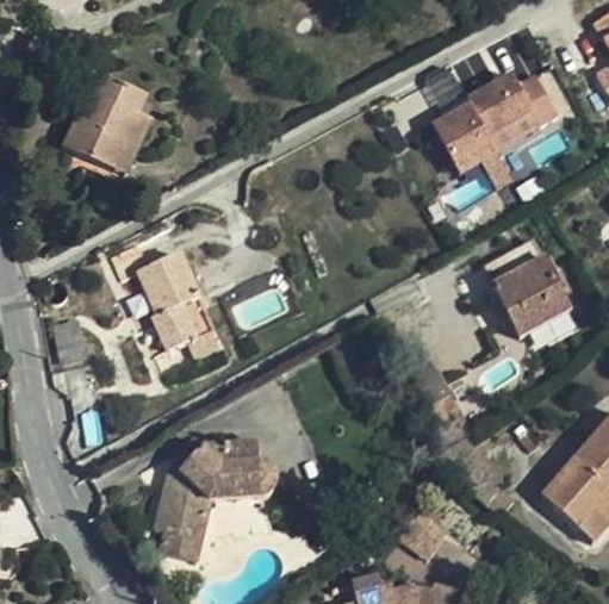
[(608,12),(592,22),(608,49),(608,64),(595,73),(608,98),(608,12)]
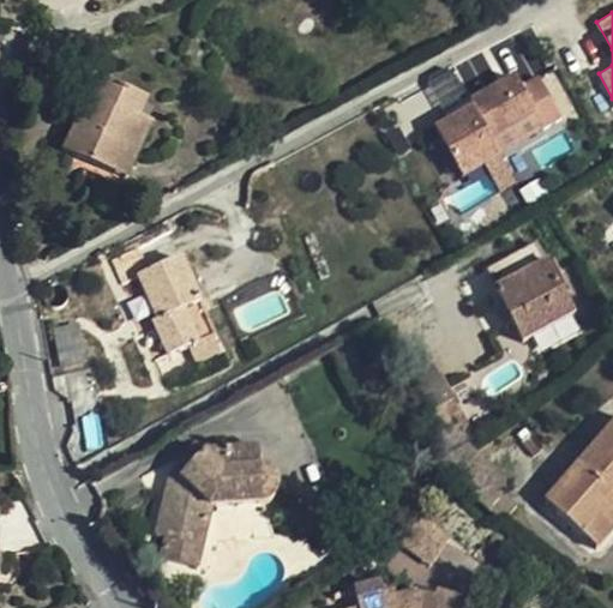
[(23,67),(19,71),(19,74),(20,79),(23,83),(26,84),(30,85),(35,84),(37,80),(40,77),(40,73),(37,68),(34,66),(30,65),(26,65),(23,67)]
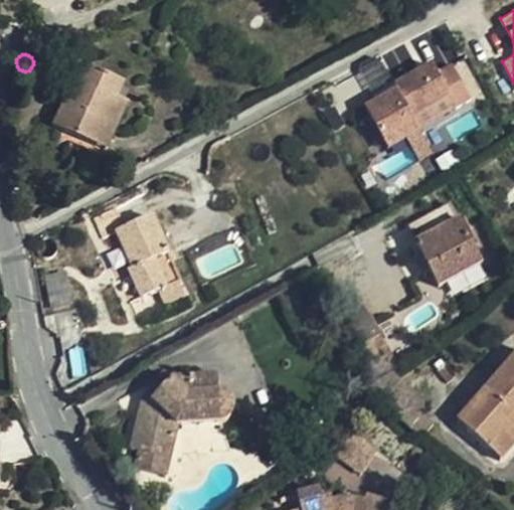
[(367,111),(386,145),(406,134),(419,157),(431,150),(417,127),(471,97),(451,60),(436,68),(430,57),(391,79),(393,83),(362,102),(367,111)]
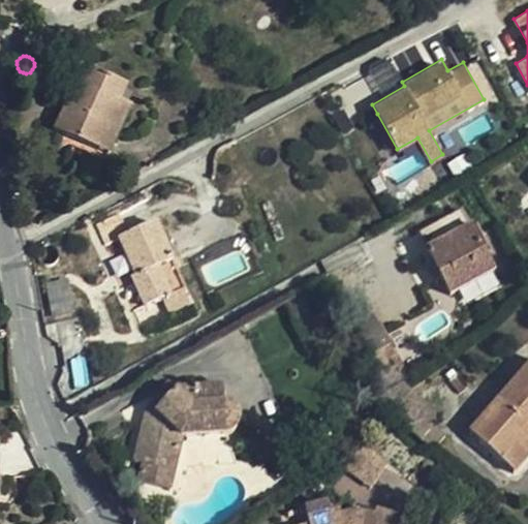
[(53,124),(95,145),(117,96),(123,82),(82,62),(53,124)]
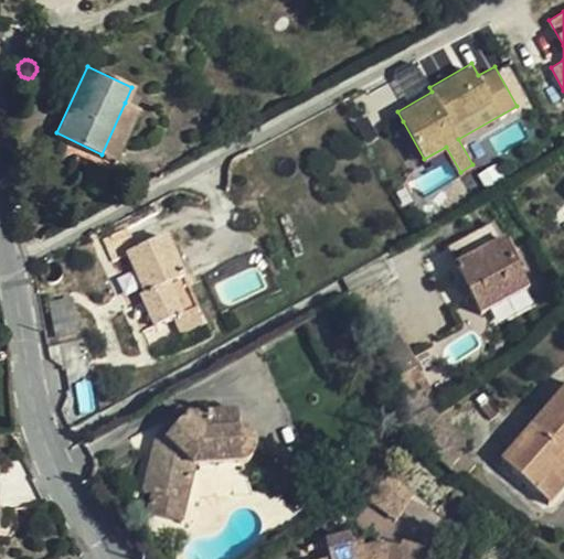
[(125,103),(102,154),(98,161),(112,167),(137,109),(125,103)]
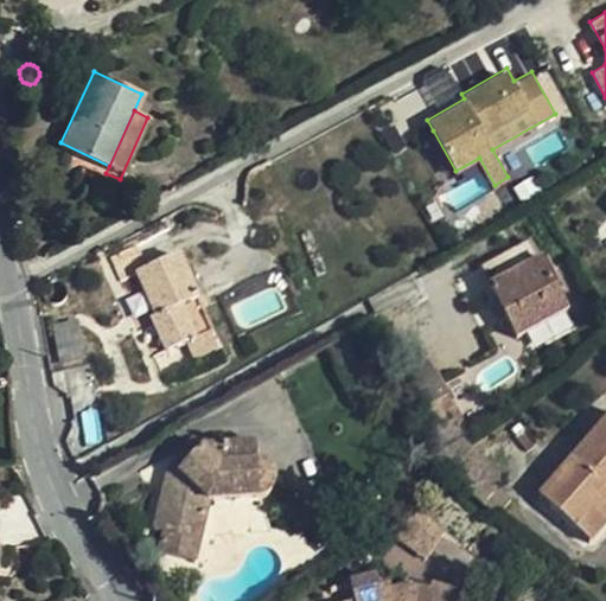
[(490,283),(499,302),(506,315),(517,334),(567,308),(529,240),(482,264),(490,283)]
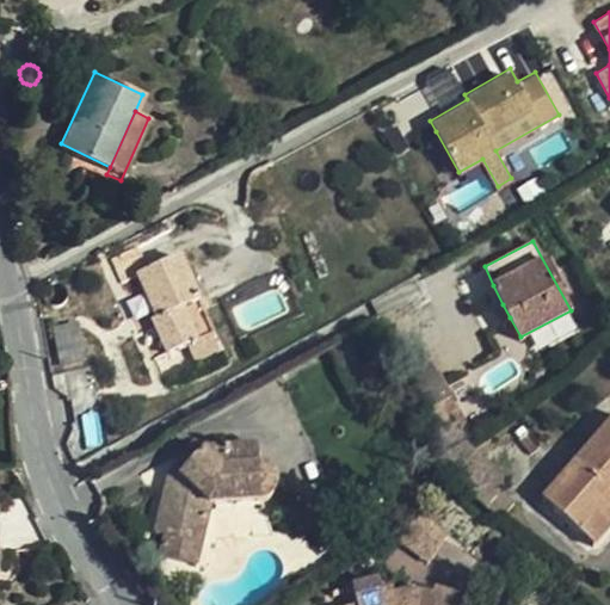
[(154,315),(170,350),(214,329),(179,253),(140,271),(154,306),(159,313),(154,315)]
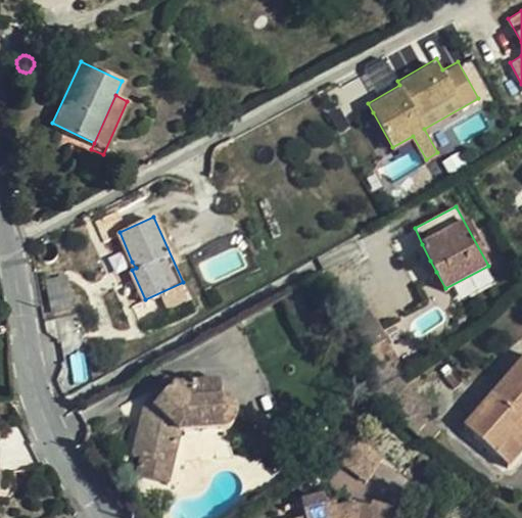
[(436,272),(430,261),(425,263),(431,275),(436,272)]
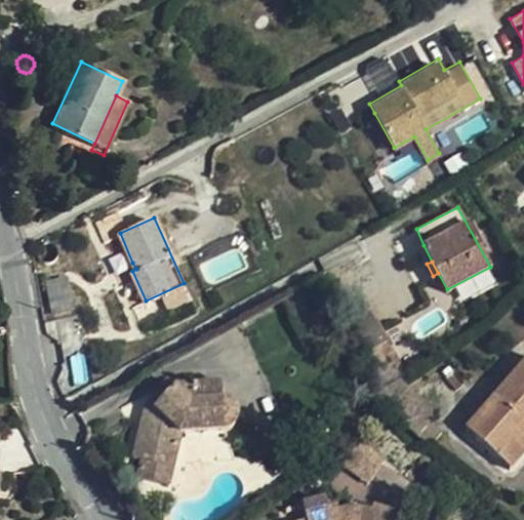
[(134,306),(146,301),(132,271),(136,269),(132,263),(119,269),(134,306)]
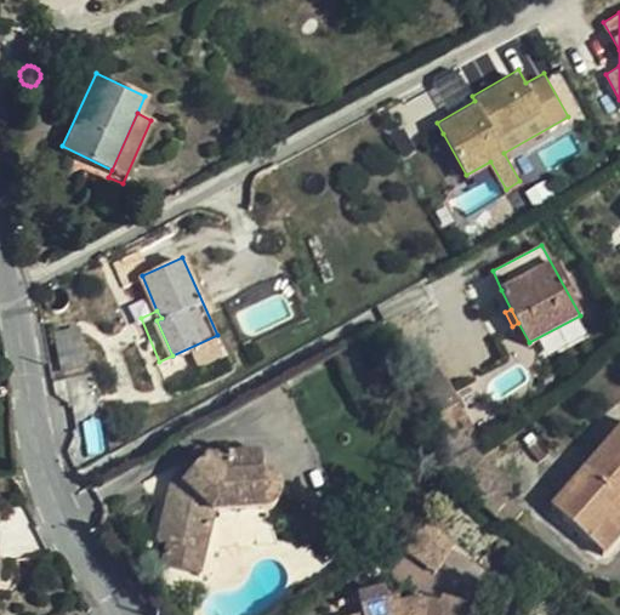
[(85,360),(77,326),(58,330),(66,365),(85,360)]
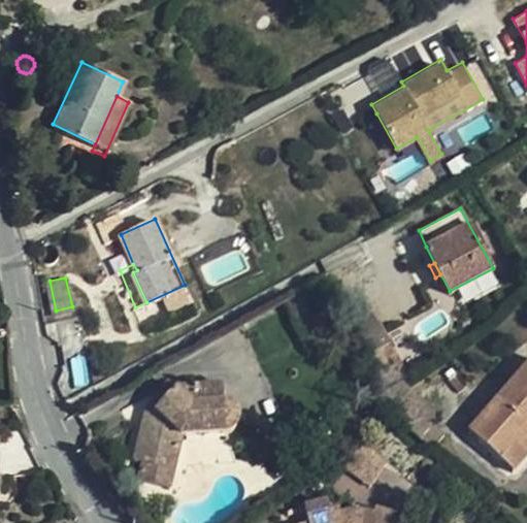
[(526,362),(498,395),(506,404),(479,436),(500,455),(514,440),(526,453),(526,362)]
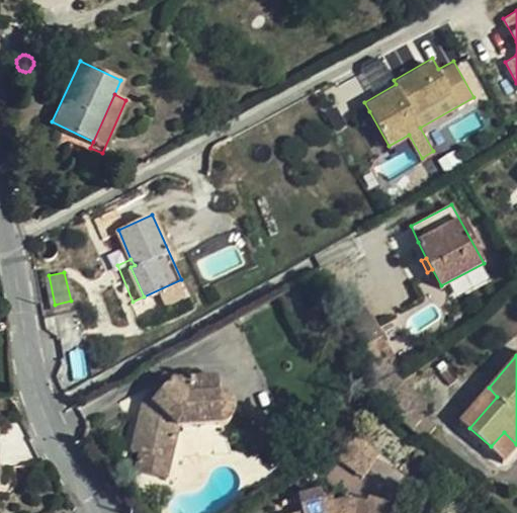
[(155,401),(173,377),(172,377),(152,374),(146,399),(155,401)]
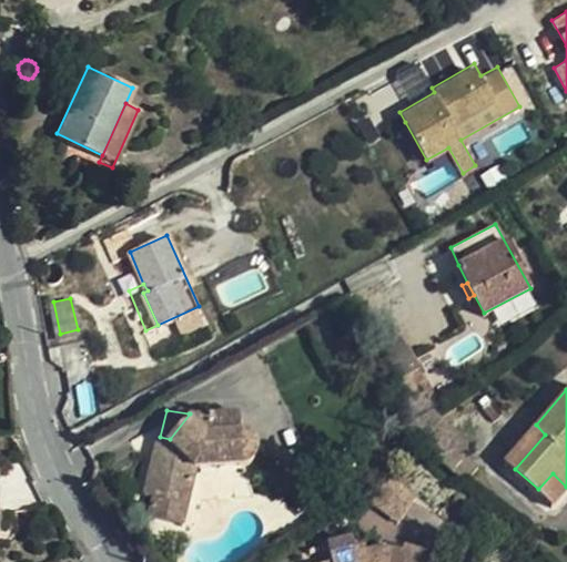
[(160,437),(149,491),(157,493),(190,501),(199,461),(244,459),(246,459),(250,457),(253,451),(252,446),(250,441),(246,439),(242,439),(241,412),(190,414),(170,439),(160,437)]
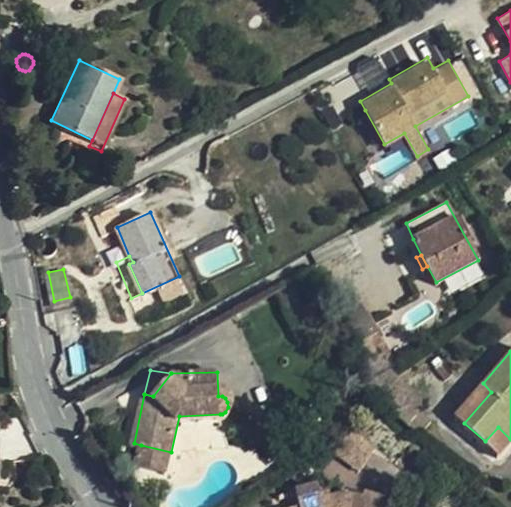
[(491,392),(483,383),(455,415),(464,423),(491,392)]
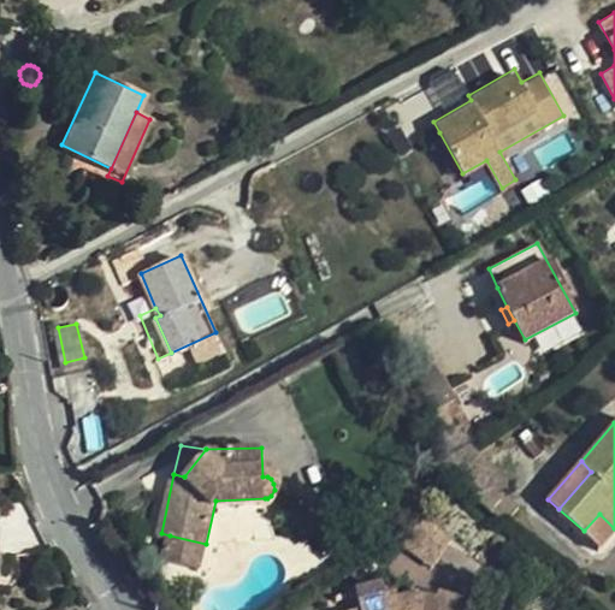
[(599,514),(584,531),(599,545),(614,528),(599,514)]
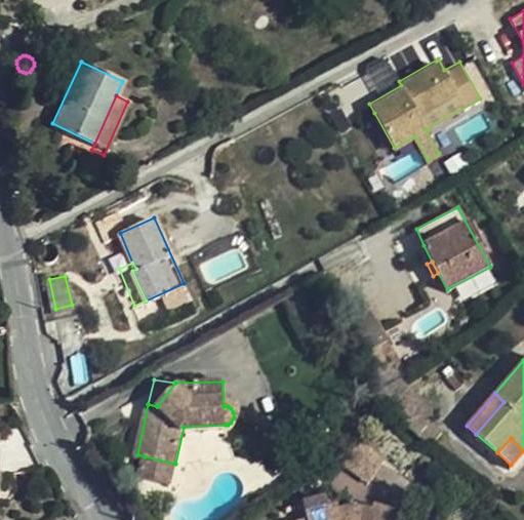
[(171,480),(175,464),(145,456),(140,474),(171,480)]
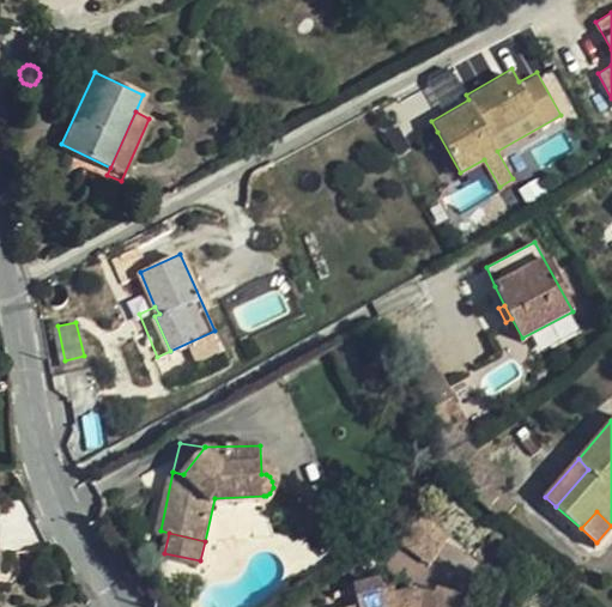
[(454,606),(459,596),(434,588),(431,594),(413,588),(393,593),(392,588),(381,590),(379,580),(353,586),(356,605),(346,606),(454,606)]
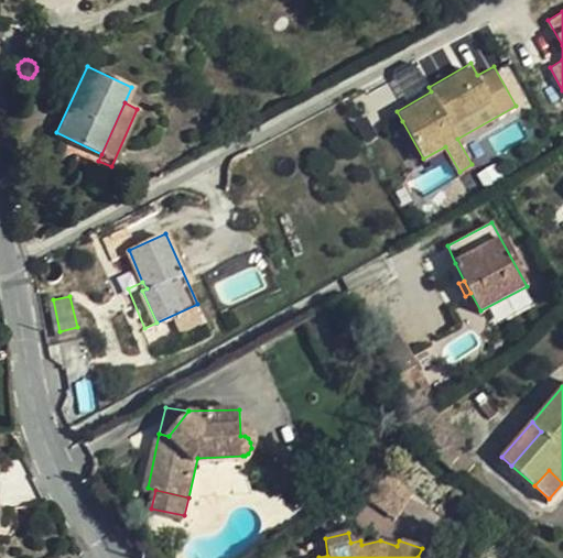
[(318,557),(327,556),(325,538),(305,543),(307,557),(318,557)]
